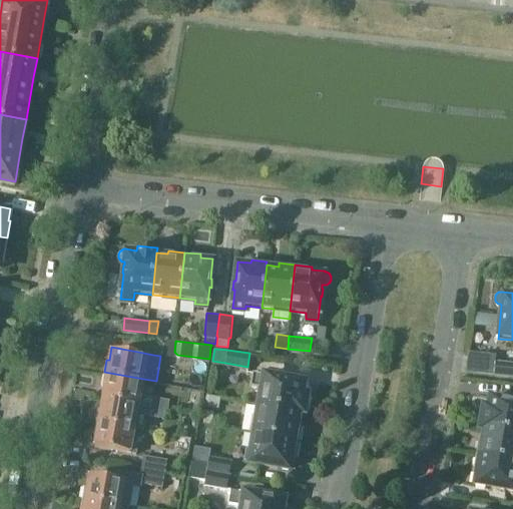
[(494,374),(494,375),(512,376),(512,361),(496,360),(496,361),(494,374)]
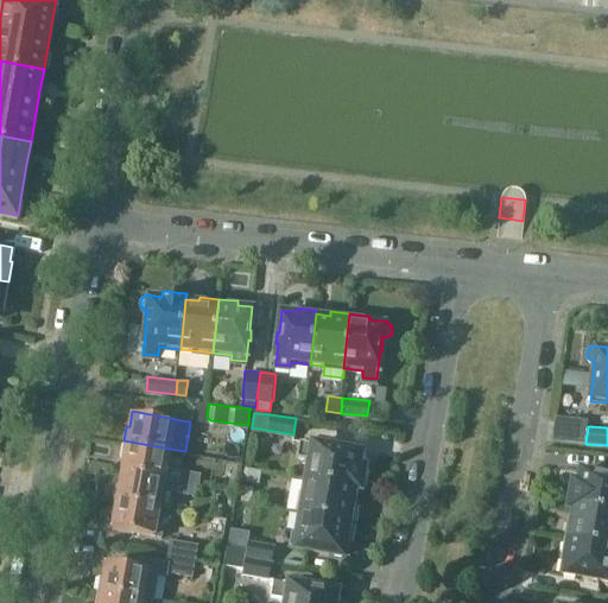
[(299,439),(296,456),(305,457),(305,456),(309,457),(305,478),(355,487),(361,487),(365,464),(359,463),(361,450),(299,439)]
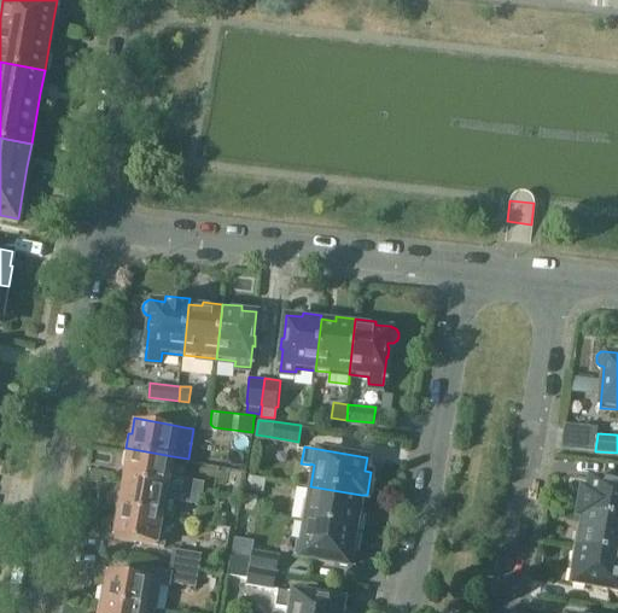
[(126,448),(123,462),(127,463),(124,477),(168,485),(173,485),(175,474),(169,473),(173,456),(126,448)]
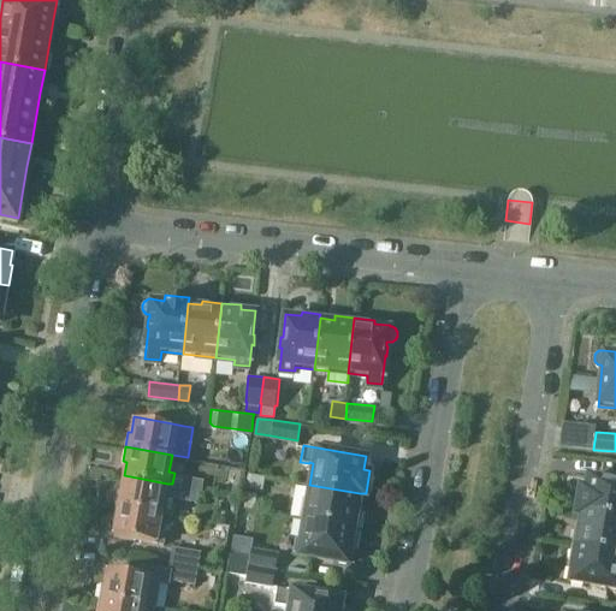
[(248,472),(246,485),(262,488),(265,475),(248,472)]
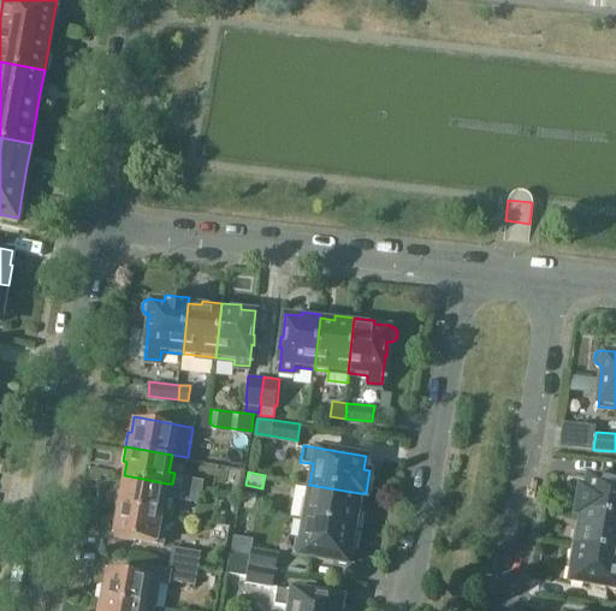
[(183,474),(181,486),(197,488),(200,478),(183,474)]
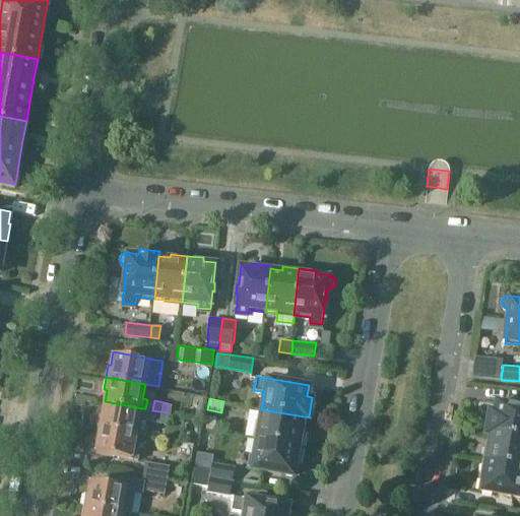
[(490,409),(485,429),(519,434),(519,403),(496,400),(495,409),(490,409)]
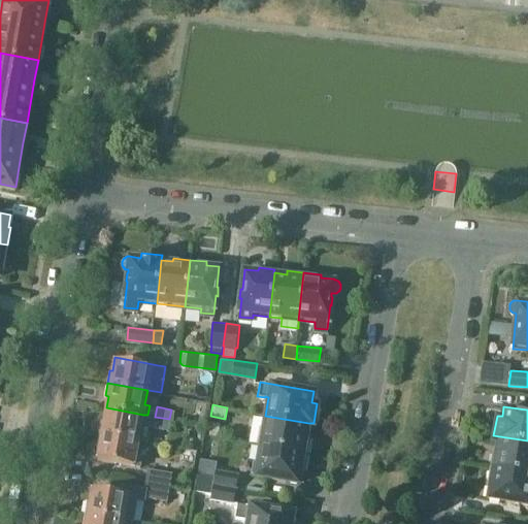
[(101,420),(99,431),(138,438),(146,440),(150,427),(153,428),(153,427),(155,417),(147,415),(143,415),(106,407),(104,420),(101,420)]
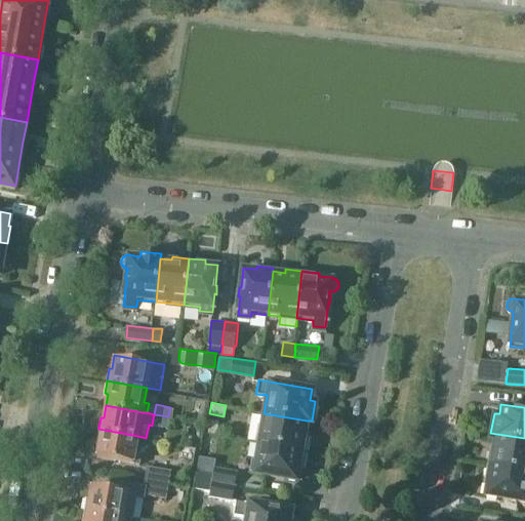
[(264,413),(258,441),(305,449),(308,433),(305,432),(307,421),(264,413)]
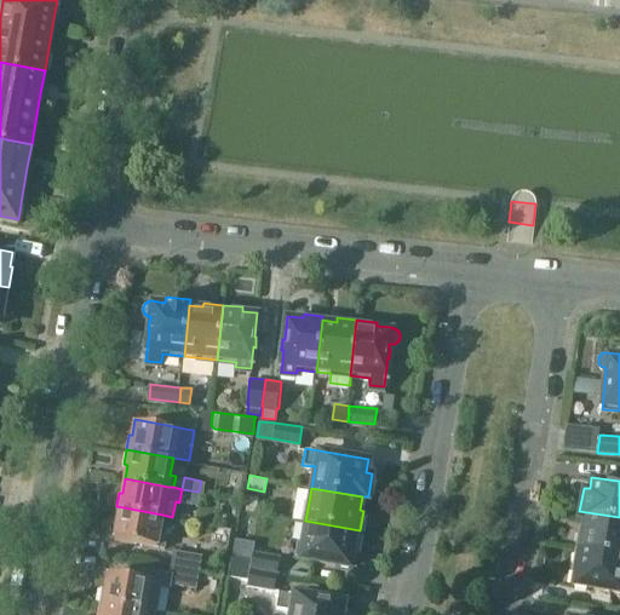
[(182,489),(179,501),(196,504),(199,492),(182,489)]
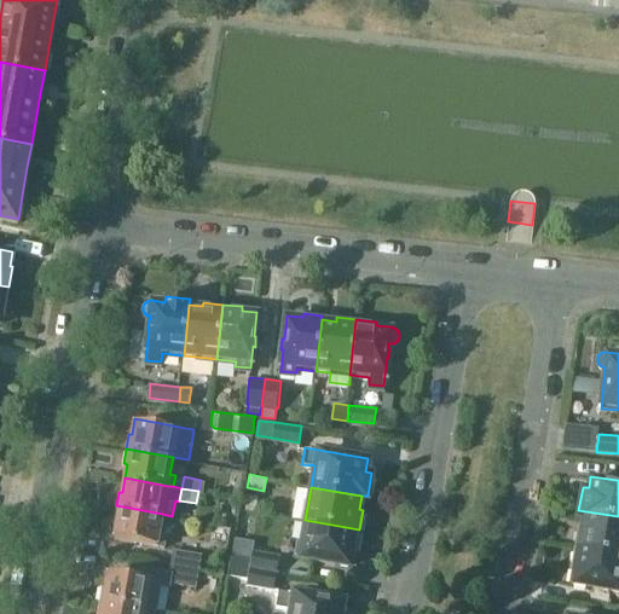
[(116,505),(114,521),(116,521),(114,536),(165,544),(167,532),(160,531),(162,514),(116,505)]
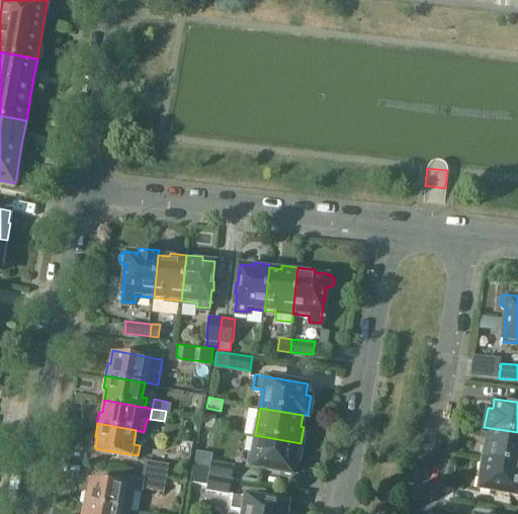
[(484,440),(482,452),(484,455),(484,456),(483,457),(517,462),(517,432),(484,427),(484,431),(488,432),(487,440),(484,440)]
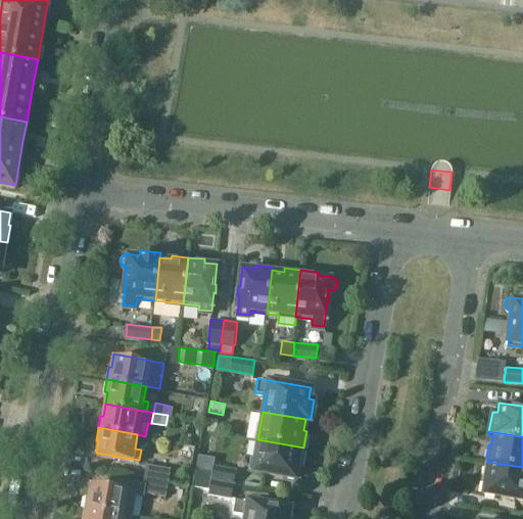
[(250,454),(248,468),(295,477),(298,463),(300,464),(303,447),(257,439),(255,455),(250,454)]
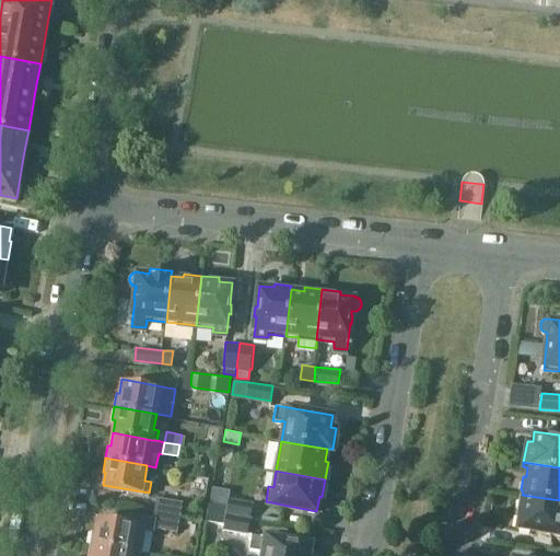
[(520,499),(517,512),(521,512),(517,526),(559,534),(559,500),(522,495),(523,496),(520,499)]
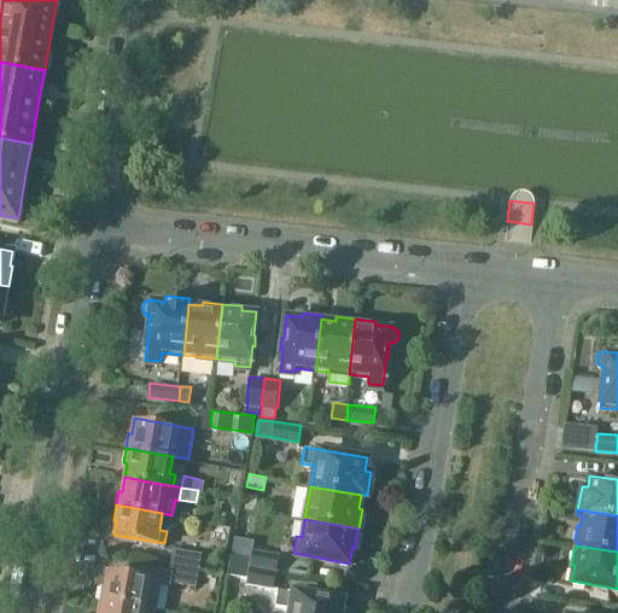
[(174,547),(170,562),(198,567),(202,552),(174,547)]
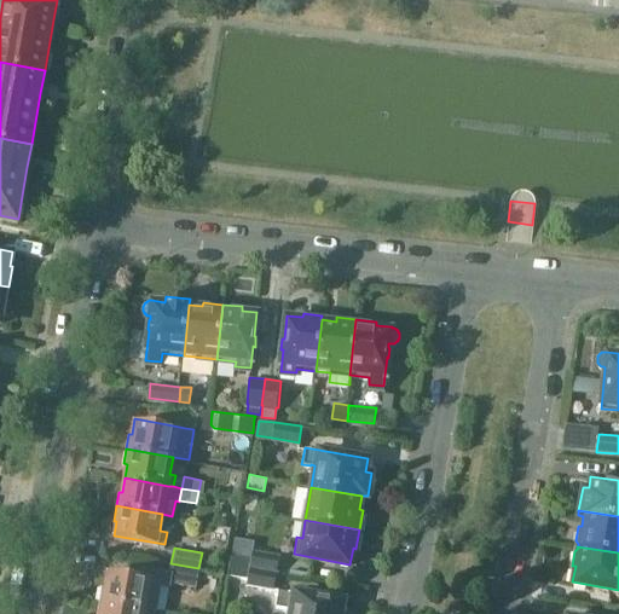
[(252,555),(249,566),(277,571),(281,554),(253,549),(252,555)]
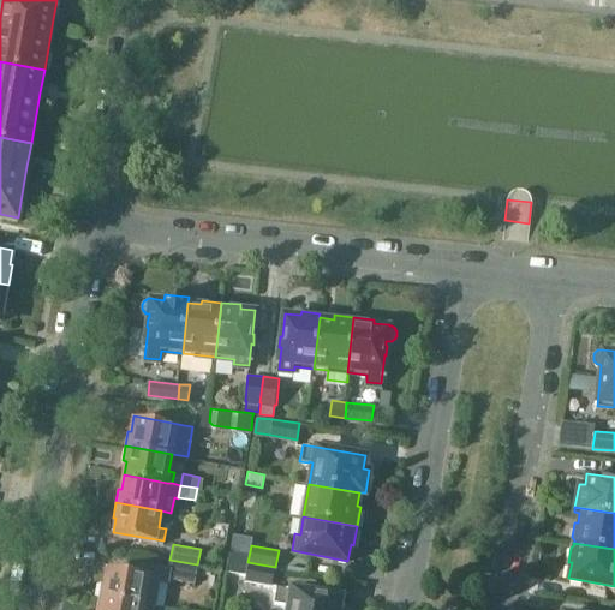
[(228,558),(226,569),(245,573),(244,579),(272,582),(275,567),(248,562),(250,551),(231,548),(228,558)]
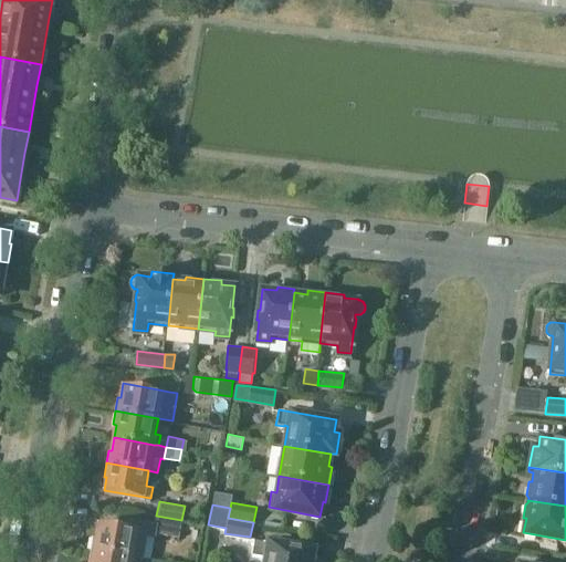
[(155,523),(154,530),(156,530),(179,534),(181,520),(156,516),(155,523)]
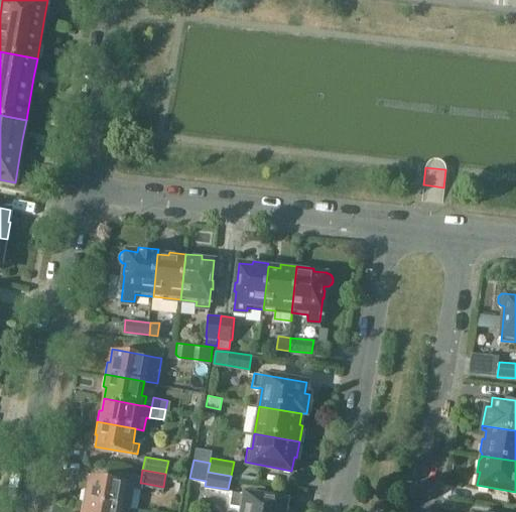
[(85,487),(83,500),(121,507),(129,508),(133,485),(141,486),(142,483),(140,483),(141,477),(118,473),(116,480),(90,476),(88,488),(85,487)]
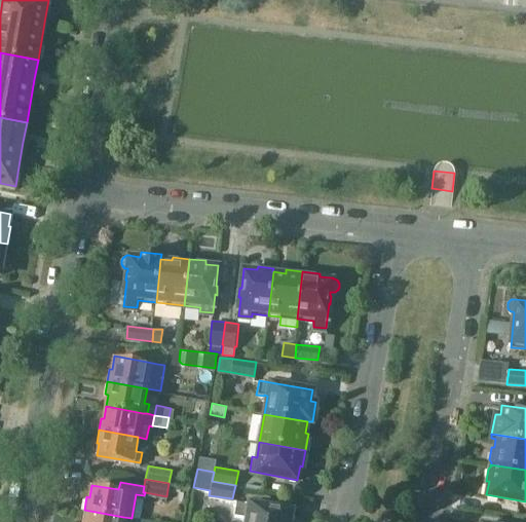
[(237,499),(235,515),(247,517),(246,521),(290,521),(293,509),(237,499)]
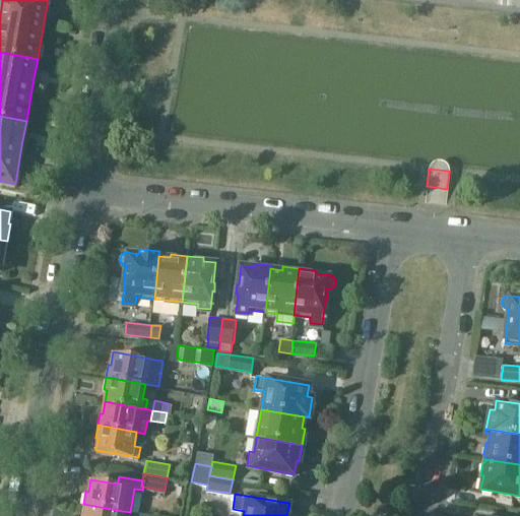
[(83,504),(81,515),(83,515),(121,515),(122,511),(83,504)]
